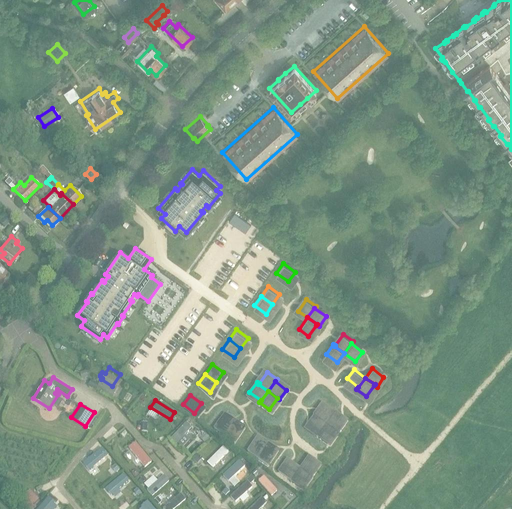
[(333,413),(335,411),(325,404),(317,415),(316,415),(326,422),(333,413)]
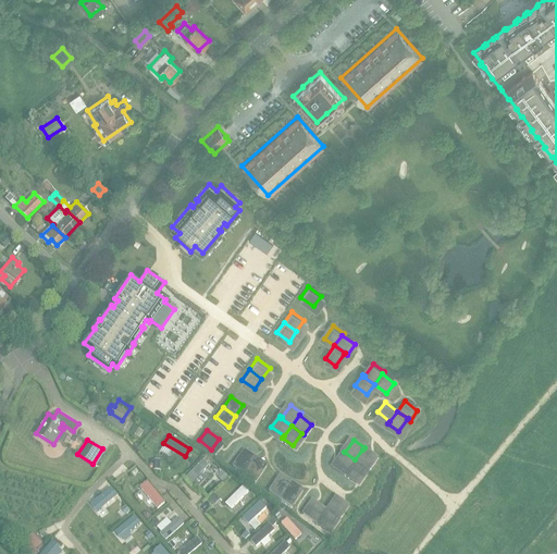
[(347,470),(355,459),(344,452),(345,452),(342,450),(334,460),(347,469),(347,470)]
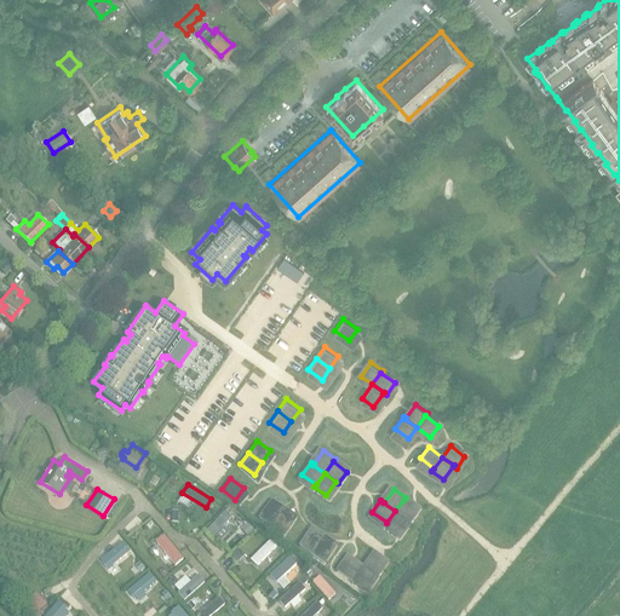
[(403,500),(395,511),(406,519),(408,522),(417,510),(403,500)]
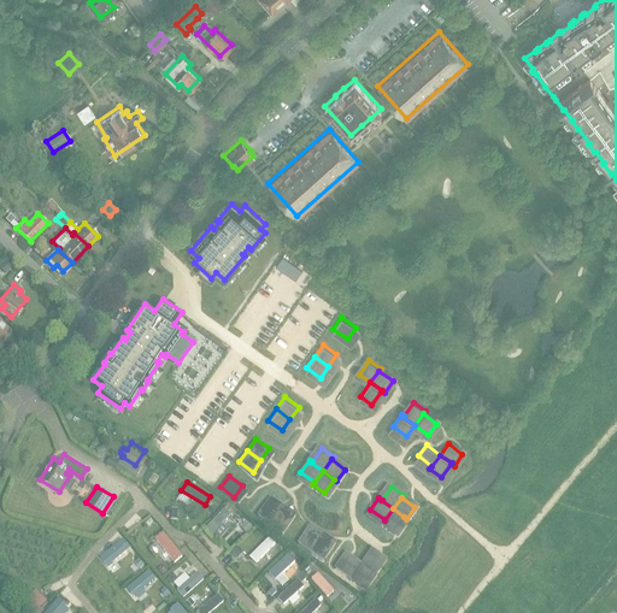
[(258,514),(270,522),(280,508),(268,500),(258,514)]
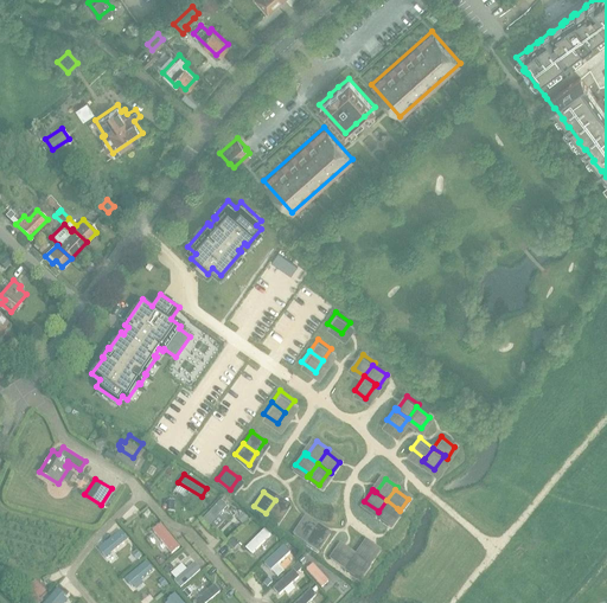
[(219,500),(209,513),(215,518),(225,505),(219,500)]
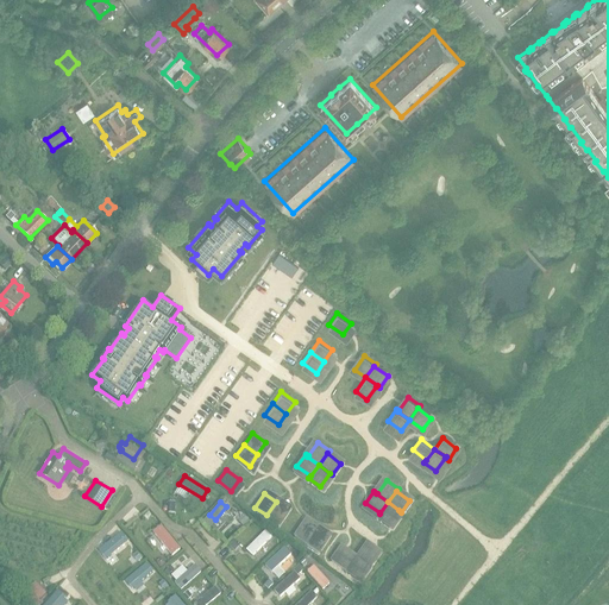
[(267,515),(278,523),(288,509),(276,502),(267,515)]
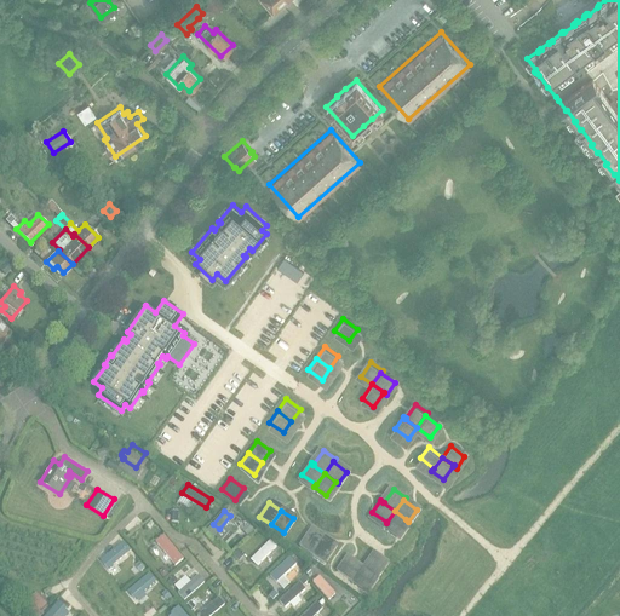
[(384,524),(396,534),(406,519),(395,511),(386,523),(386,522),(384,524)]
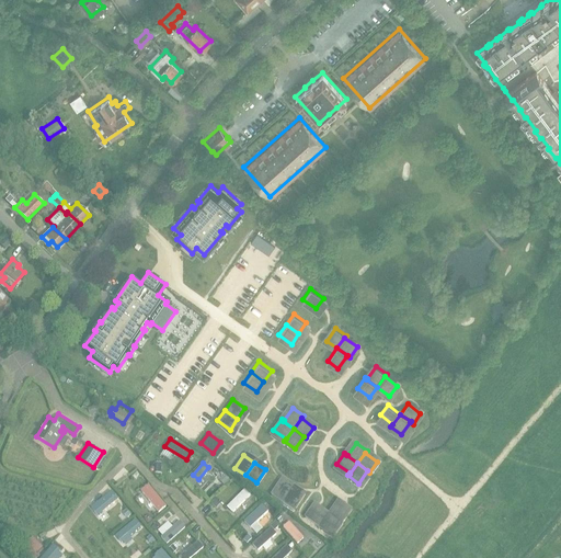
[(272,493),(283,500),(292,488),(281,480),(272,493)]
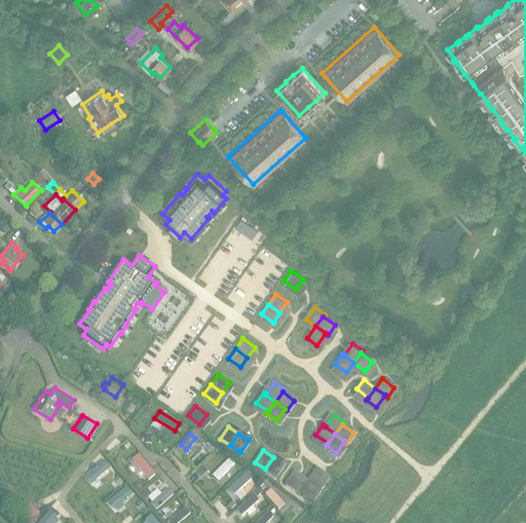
[(133,458),(149,479),(156,473),(140,452),(133,458)]
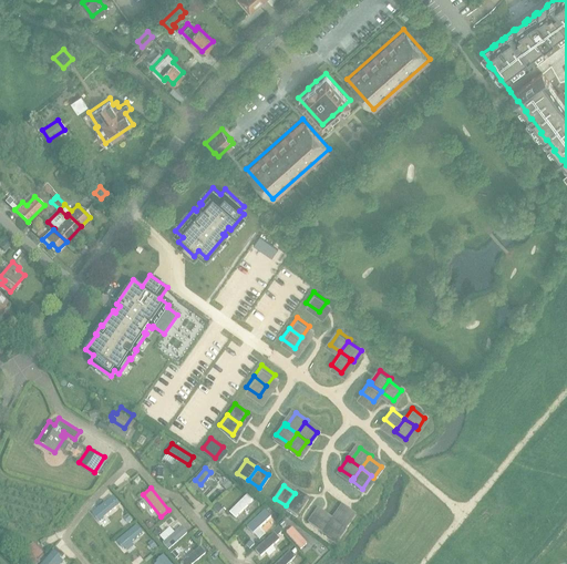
[(247,492),(229,510),(236,515),(253,498),(247,492)]
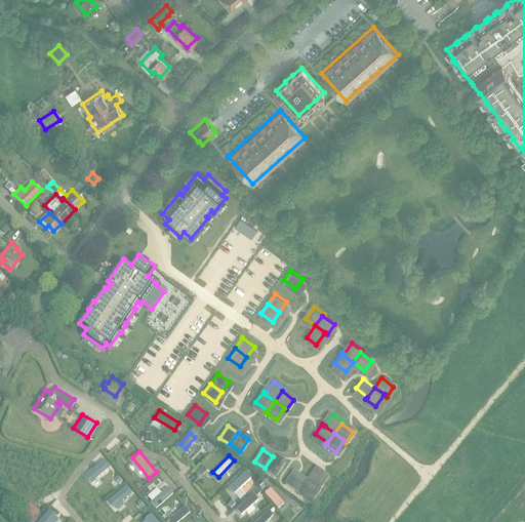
[(265,468),(274,475),(282,463),(273,456),(265,468)]
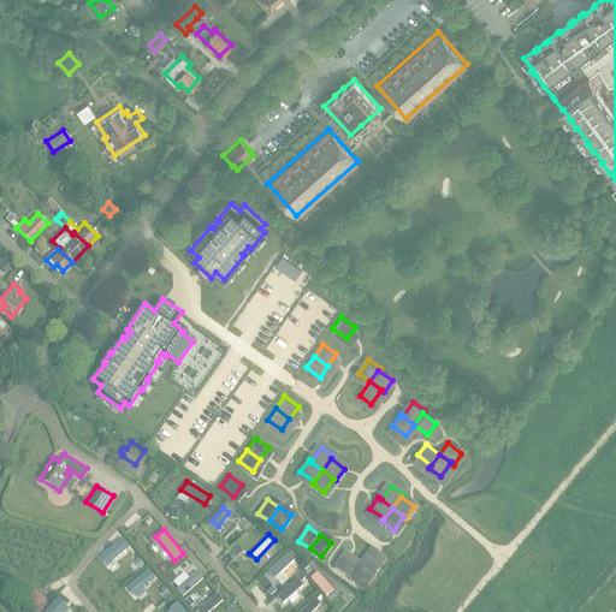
[(123,538),(104,558),(111,564),(130,545),(123,538)]
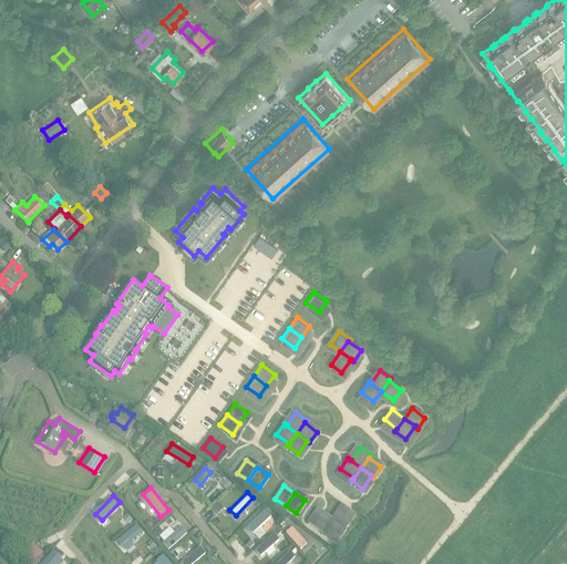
[(339,506),(331,518),(342,524),(341,525),(344,527),(352,516),(339,506)]
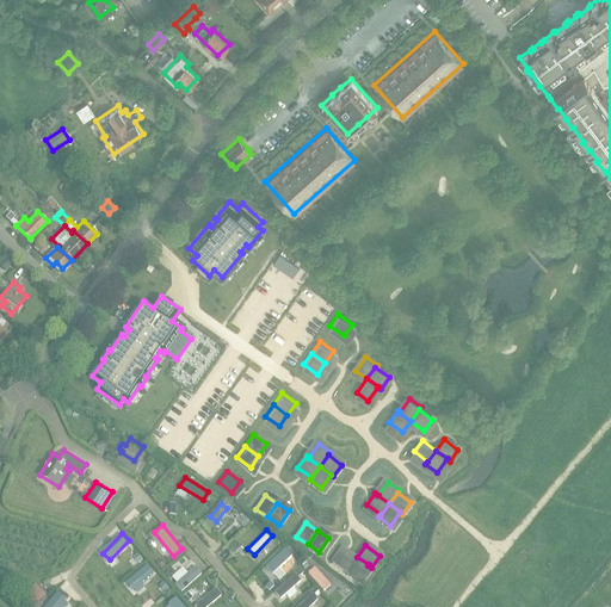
[(285,546),(266,565),(272,571),(291,553),(285,546)]
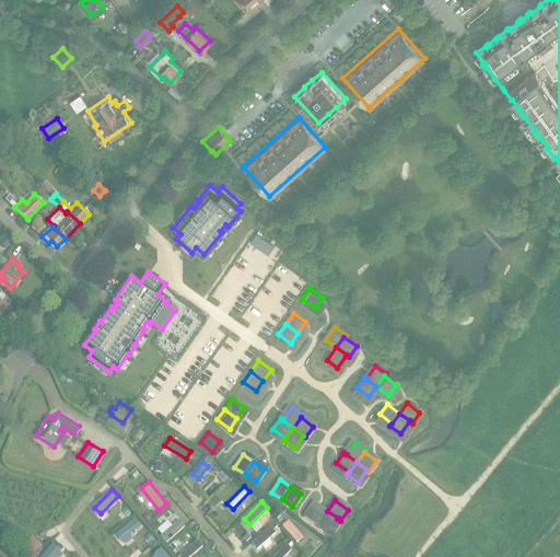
[(308,517),(318,523),(327,511),(317,503),(308,517)]
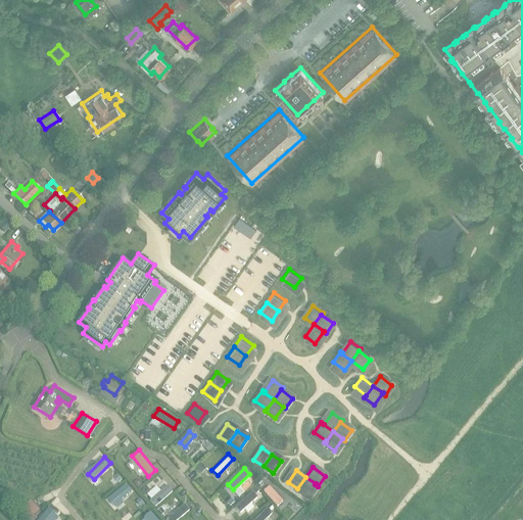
[(297,488),(306,495),(315,484),(316,483),(305,477),(297,488)]
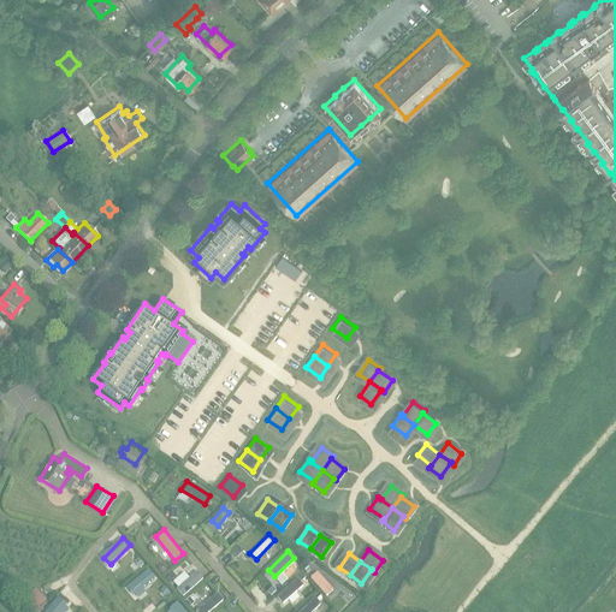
[(148,565),(126,583),(134,590),(154,574),(148,565)]
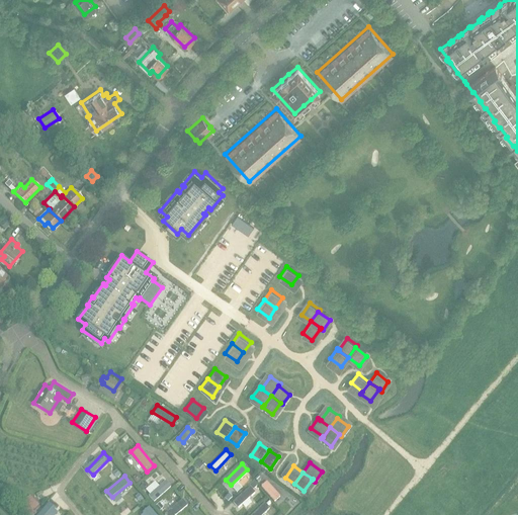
[(143,481),(154,493),(159,490),(152,482),(154,481),(151,478),(149,479),(148,477),(143,481)]
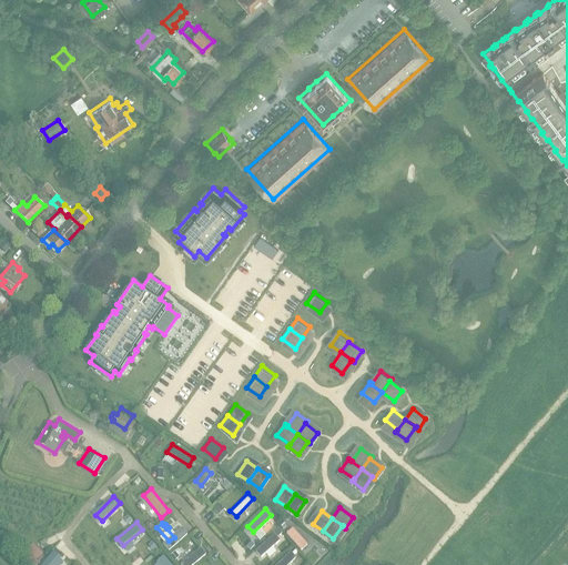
[(290,534),(305,552),(312,546),(296,528),(290,534)]
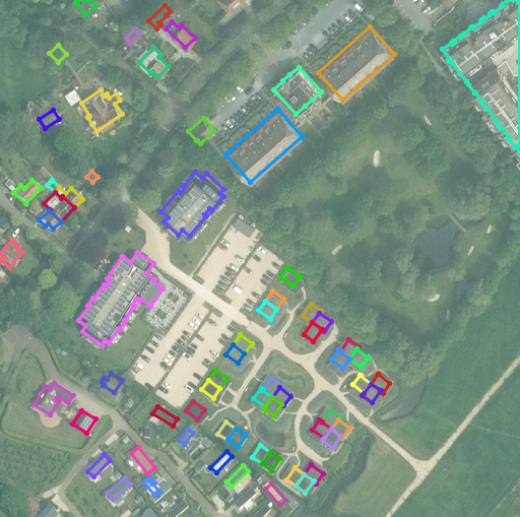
[(250,488),(236,501),(240,506),(255,492),(250,488)]
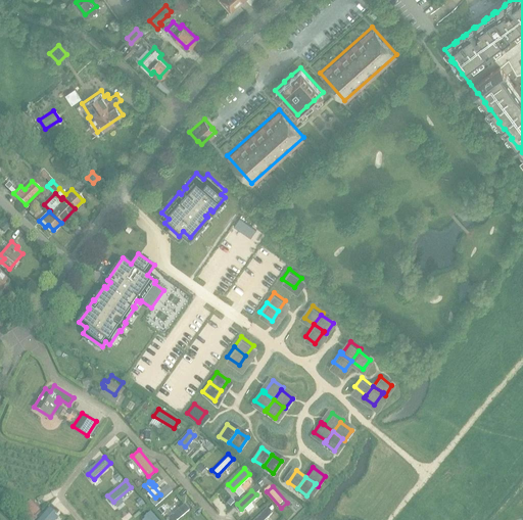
[(167,517),(169,519),(175,519),(190,508),(185,502),(167,517)]
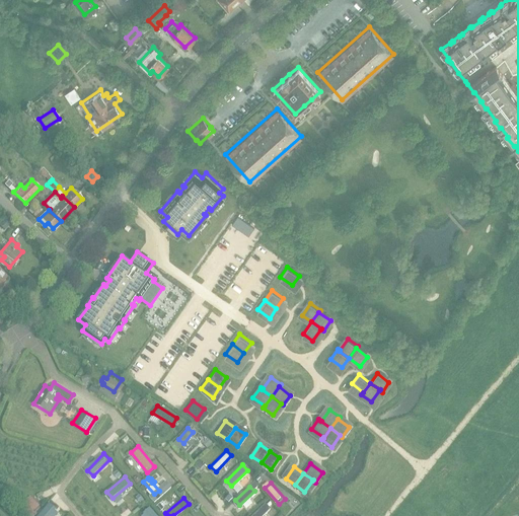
[(265,502),(249,515),(261,515),(271,507),(265,502)]
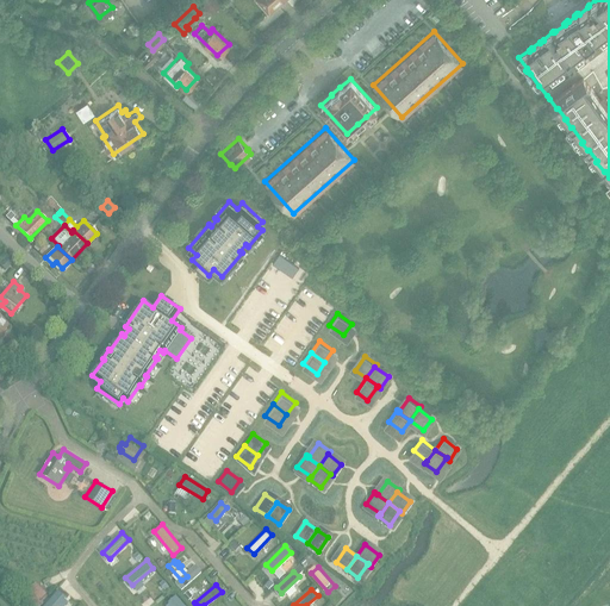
[(70,595),(61,605),(72,605),(76,601),(70,595)]
